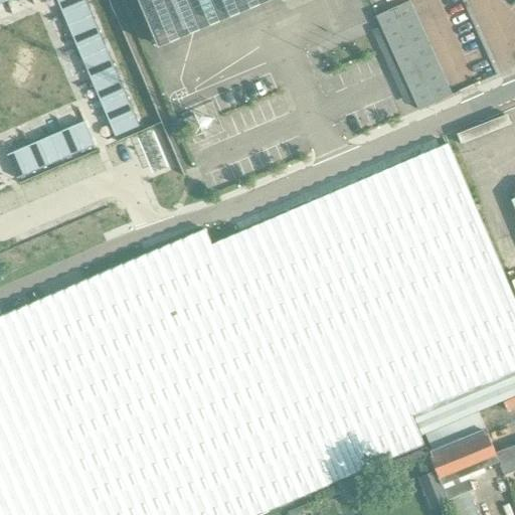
[(86,0),(56,0),(63,15),(88,5),(86,0)]
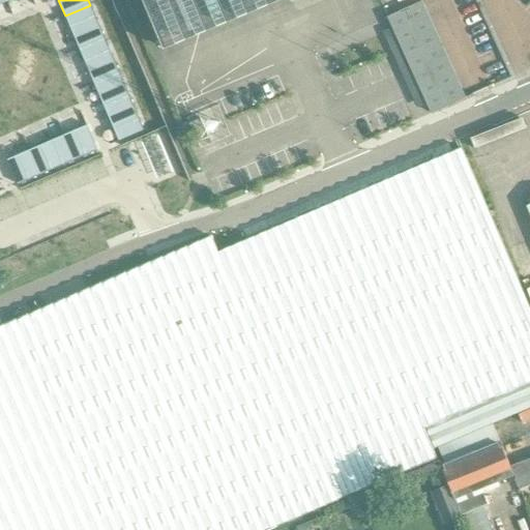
[(143,0),(164,48),(165,48),(271,3),(277,0),(291,0),(292,2),(298,0),(143,0)]
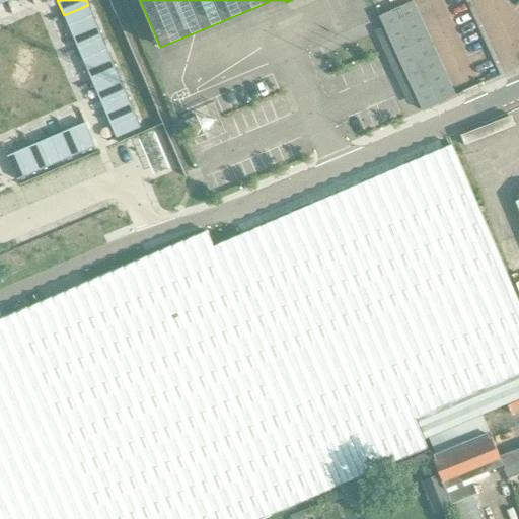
[(413,0),(411,0),(378,15),(384,26),(418,100),(422,108),(456,93),(413,0)]
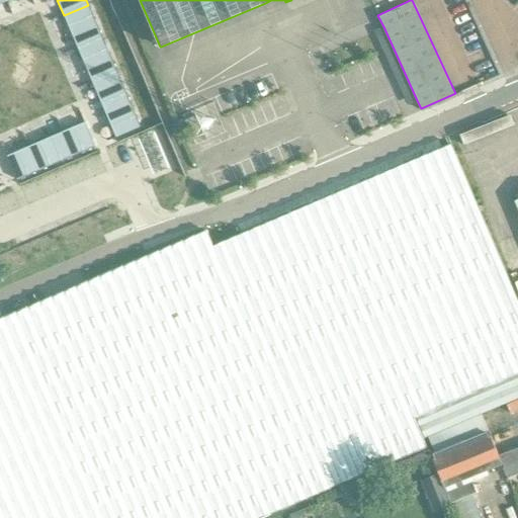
[(88,5),(64,15),(78,49),(102,38),(88,5)]
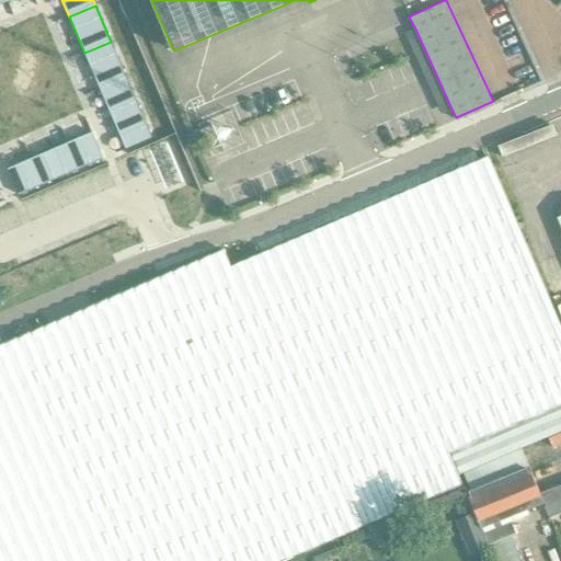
[(111,42),(84,53),(100,89),(126,78),(111,42)]
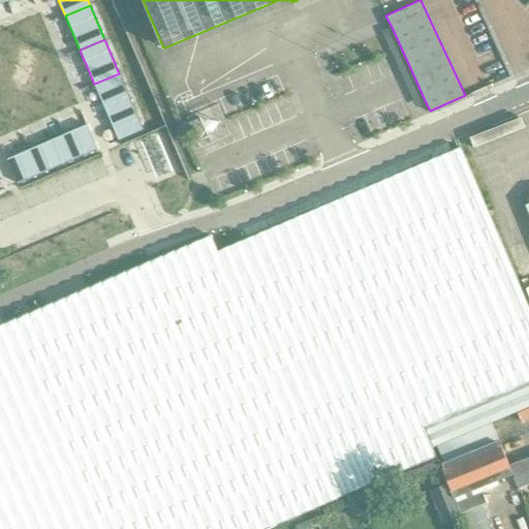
[(119,73),(94,84),(109,118),(133,107),(119,73)]
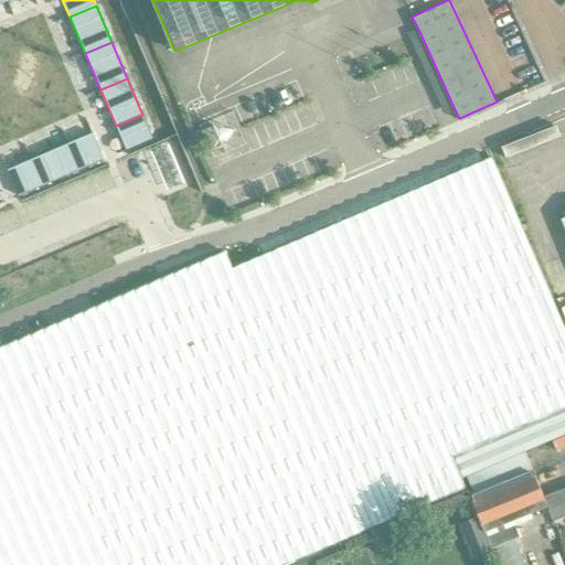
[(142,115),(116,126),(127,150),(153,139),(142,115)]
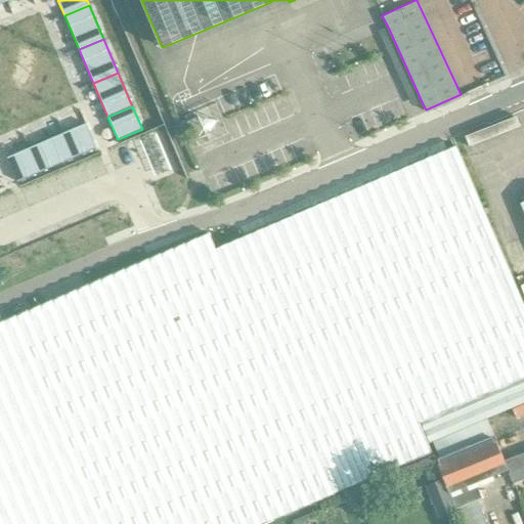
[(86,124),(63,133),(74,158),(96,148),(86,124)]
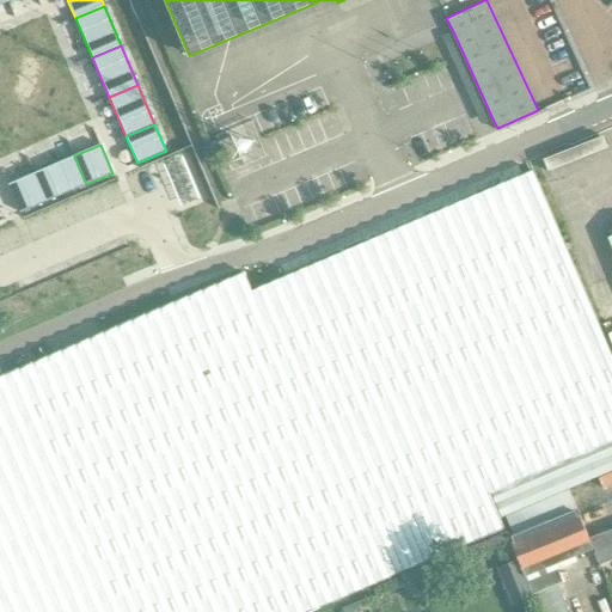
[(74,155),(35,173),(47,202),(86,184),(74,155)]
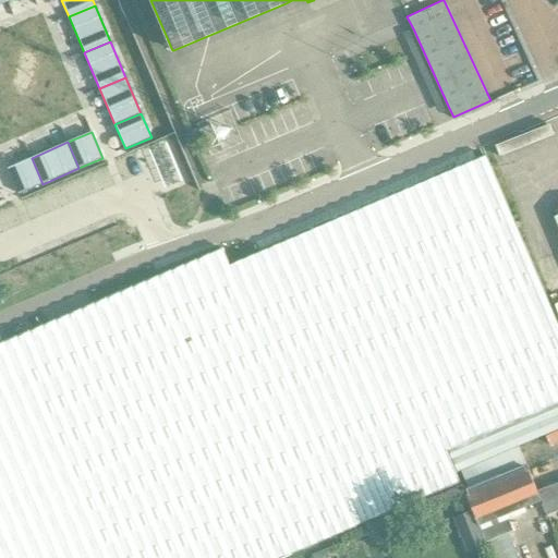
[(557,431),(557,322),(487,157),(230,266),(222,250),(0,343),(0,557),(278,557),(459,482),(446,450),(448,449),(458,473),(557,431)]
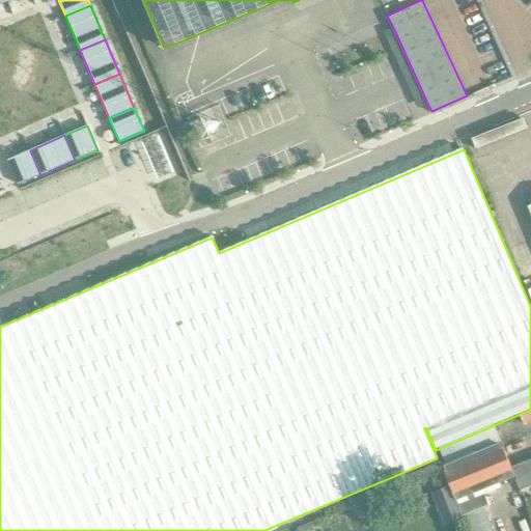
[(30,150),(7,160),(18,185),(40,175),(30,150)]
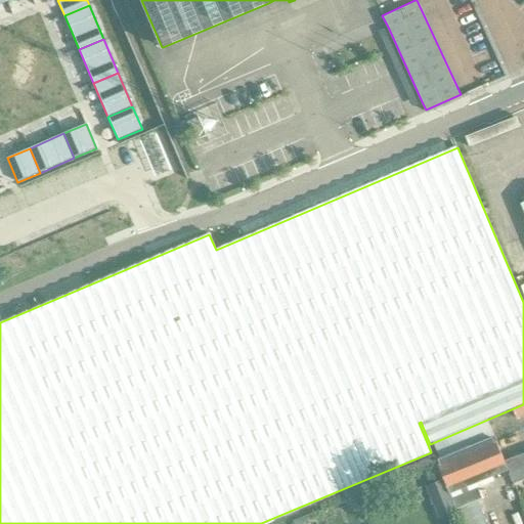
[(434,444),(439,457),(437,459),(445,478),(457,509),(463,523),(487,523),(478,499),(483,497),(477,482),(509,469),(489,421),(434,444)]
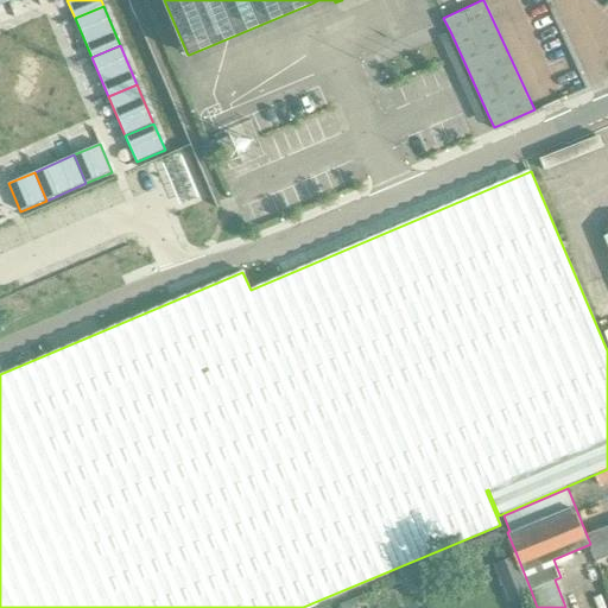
[(607,525),(587,534),(597,561),(607,556),(607,525)]
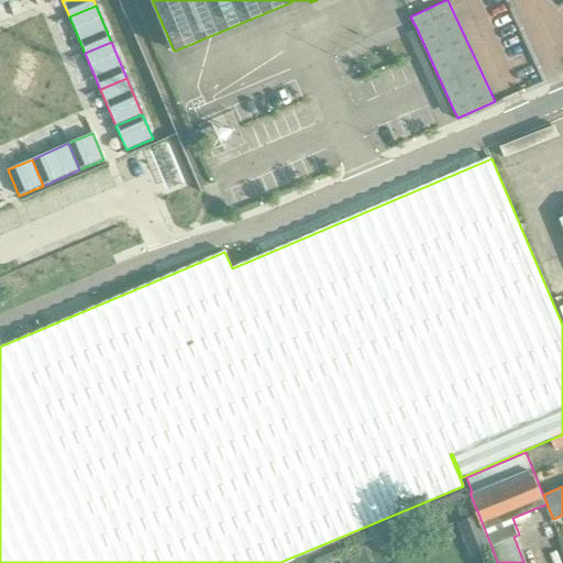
[(492,547),(478,514),(459,521),(473,554),(492,547)]
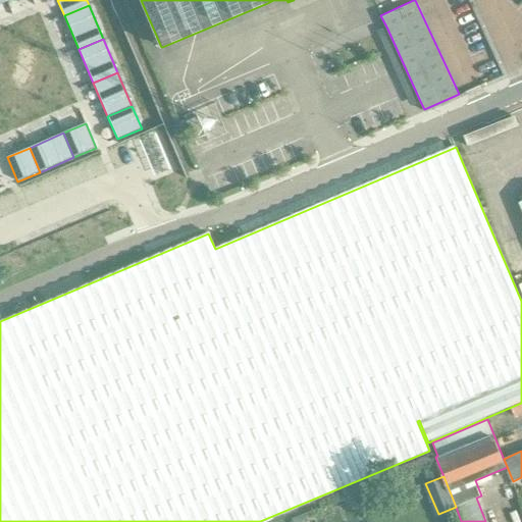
[(350,490),(345,497),(348,504),(355,505),(360,499),(357,491),(350,490)]
